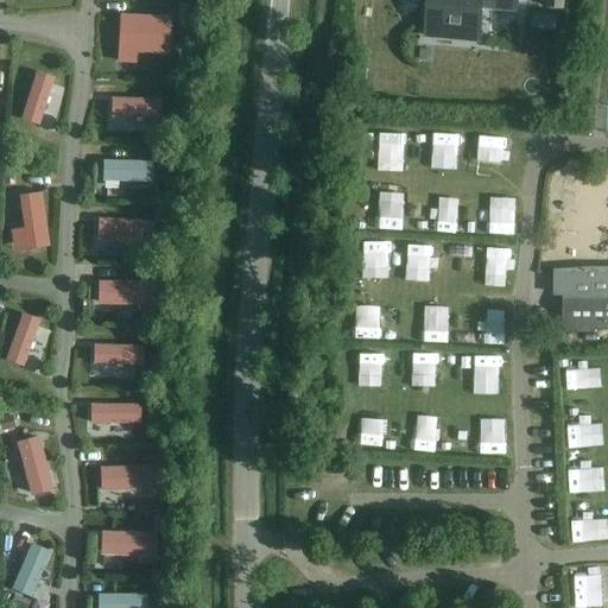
[(517,12),(517,0),(428,0),(426,23),(438,24),(437,38),(460,40),(462,25),(481,27),(483,8),(517,12)]
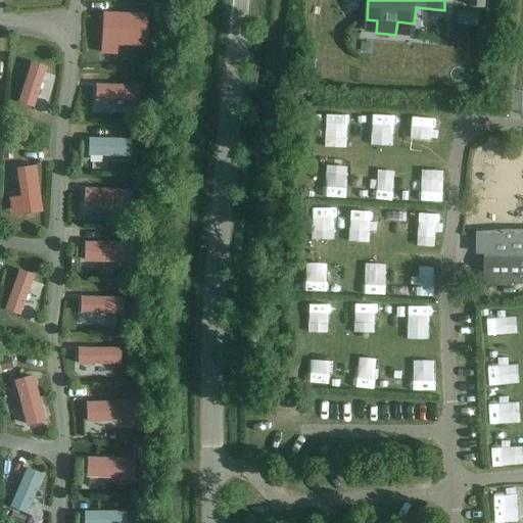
[(147,45),(148,11),(103,10),(102,52),(117,52),(117,44),(147,45)]
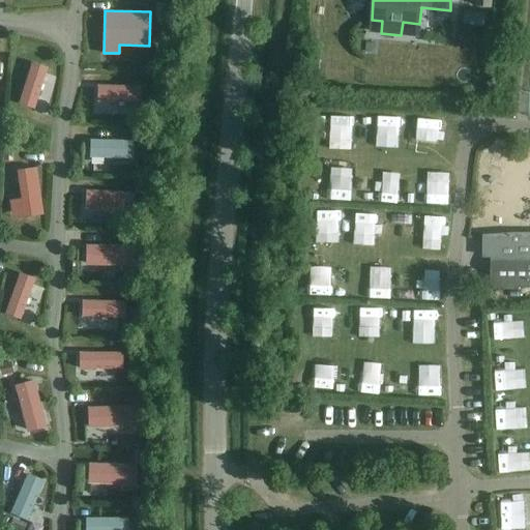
[(33,108),(47,66),(32,61),(18,104),(33,108)]
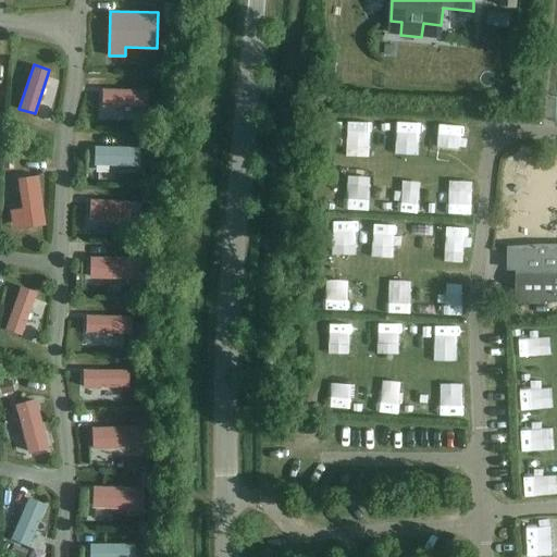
[(148,106),(148,87),(103,88),(103,107),(148,106)]
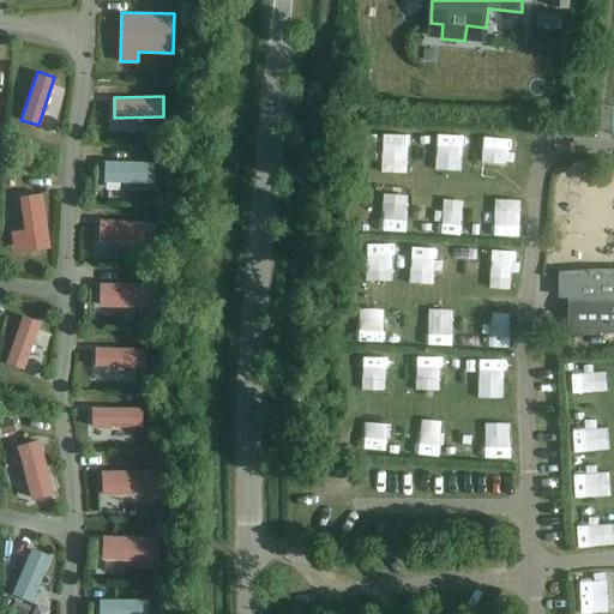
[(456,157),(457,121),(437,120),(435,156),(456,157)]
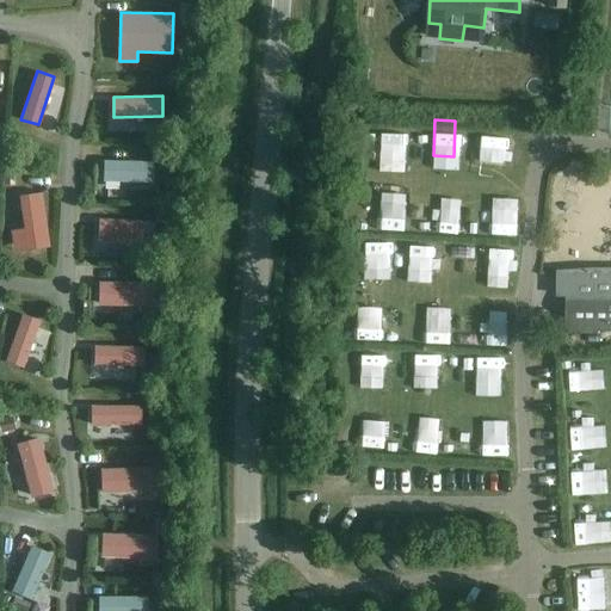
[(392,122),(374,122),(374,154),(392,154),(392,122)]
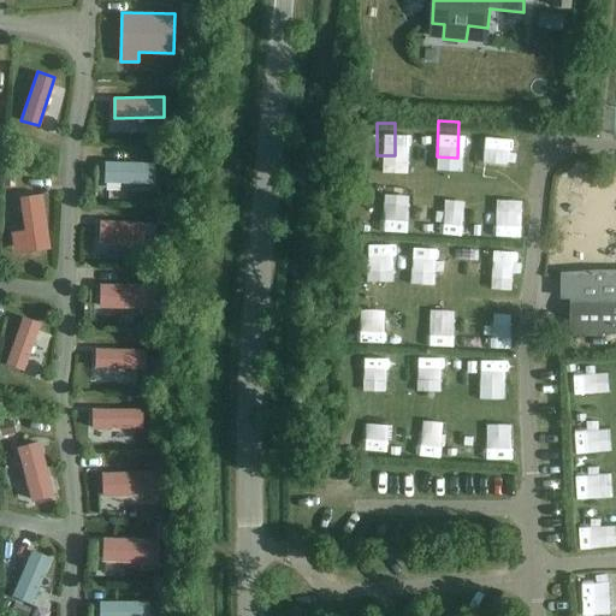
[(503,129),(479,130),(479,143),(503,141),(503,129)]
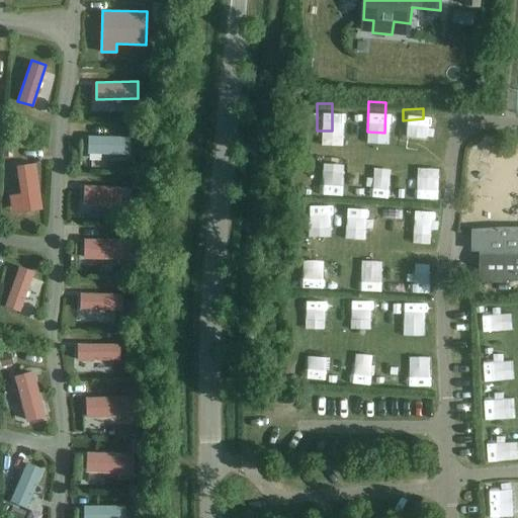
[(131,152),(131,136),(86,136),(86,152),(131,152)]
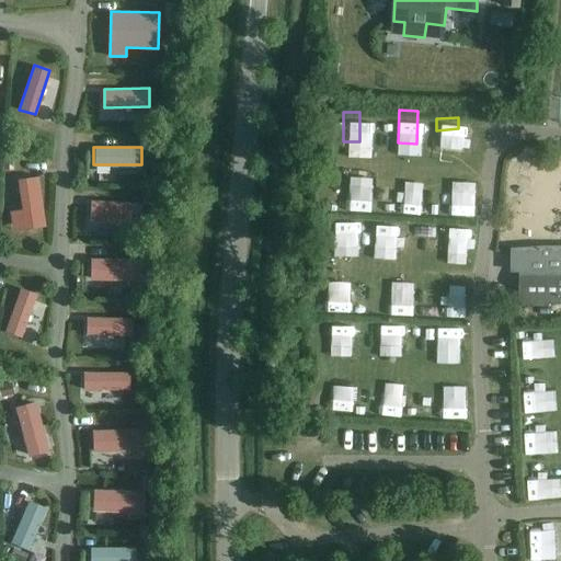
[(47,226),(38,174),(18,179),(22,210),(9,213),(12,231),(47,226)]
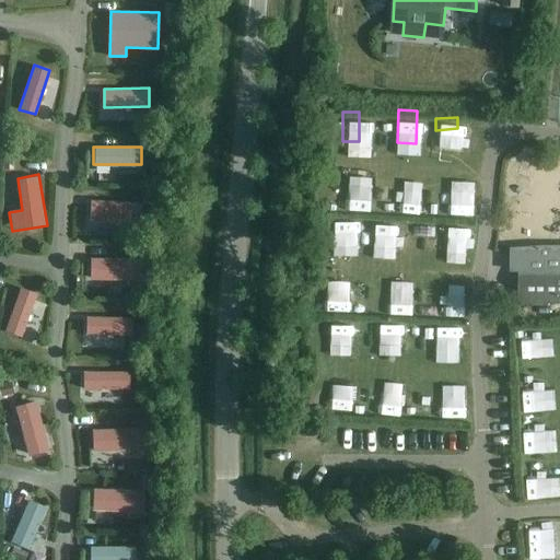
[(138,178),(140,195),(151,194),(149,177),(138,178)]
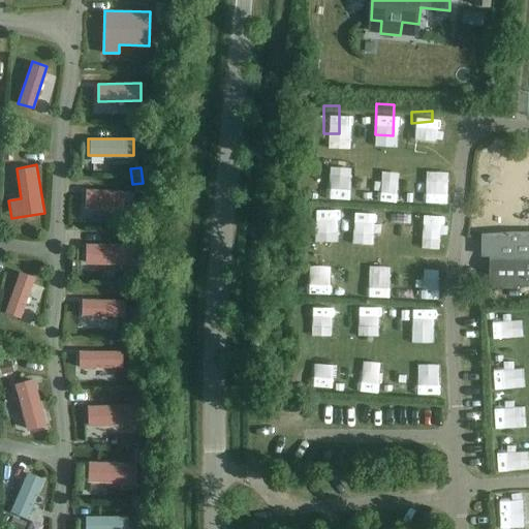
[(324,188),(342,188),(343,168),(325,167),(324,188)]
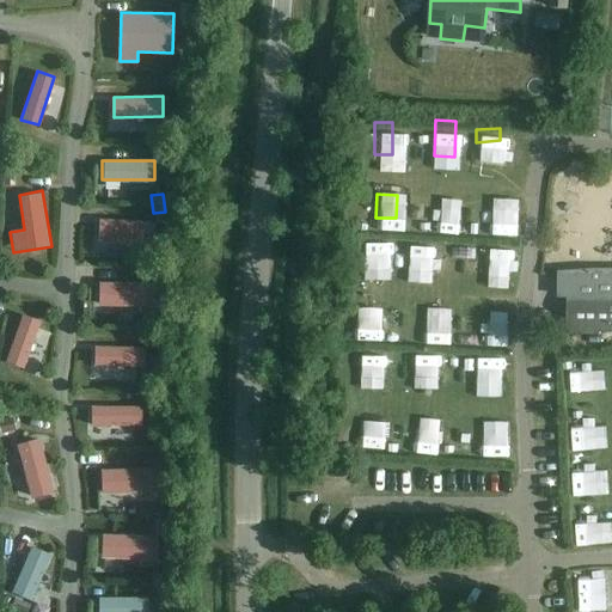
[(436,197),(435,219),(457,220),(458,199),(436,197)]
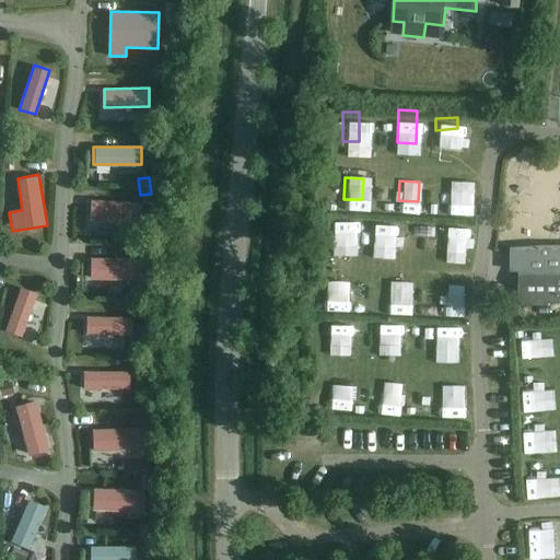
[(464,181),(441,181),(441,203),(464,203),(464,181)]
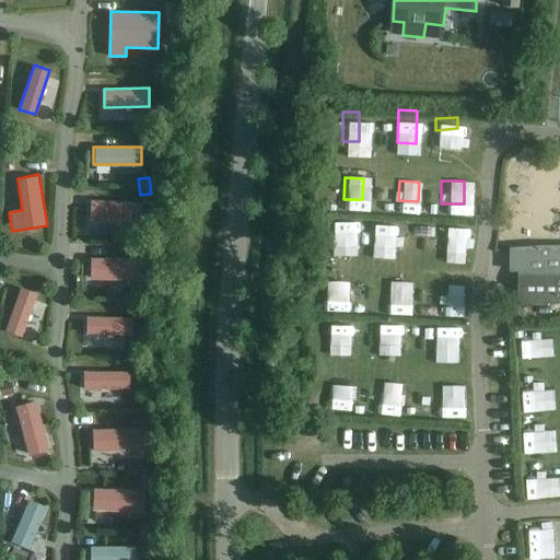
[(141,221),(141,200),(91,200),(91,221),(141,221)]
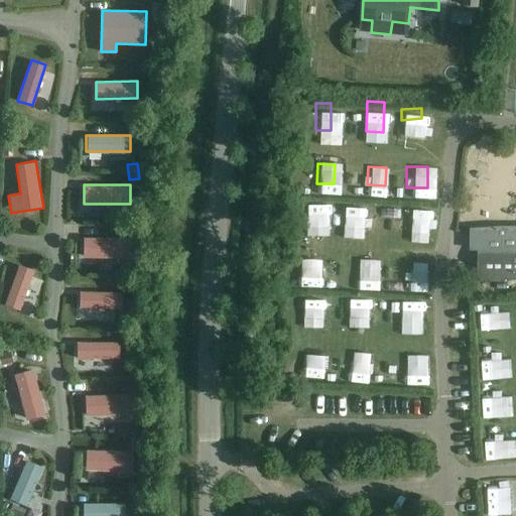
[(304,191),(305,222),(317,221),(316,191),(304,191)]
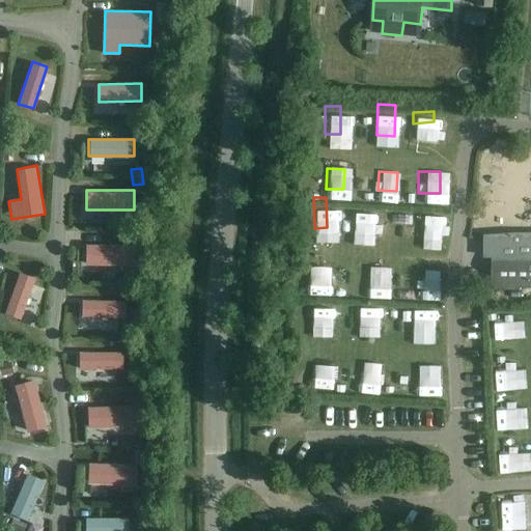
[(374,230),(376,202),(359,201),(357,229),(374,230)]
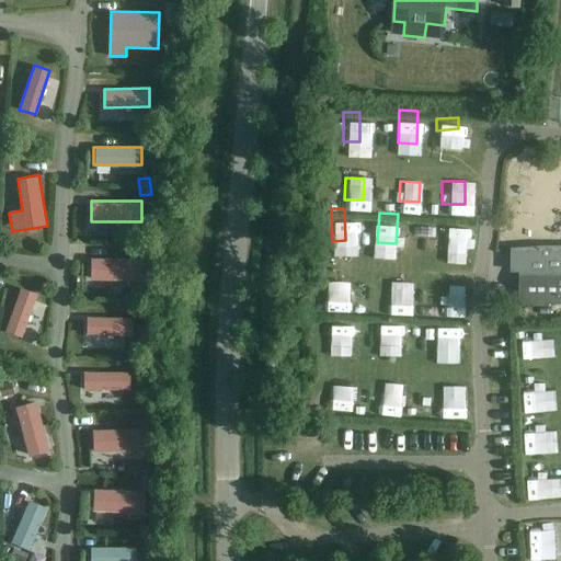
[(435,240),(458,239),(457,216),(434,217),(435,240)]
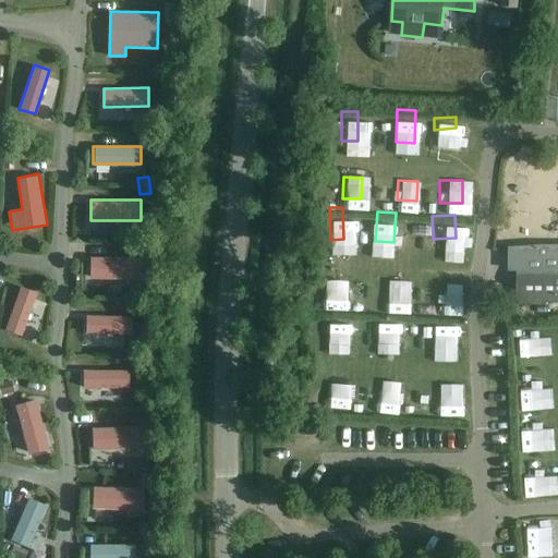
[(518,270),(517,302),(557,302),(557,250),(510,250),(509,270),(518,270)]
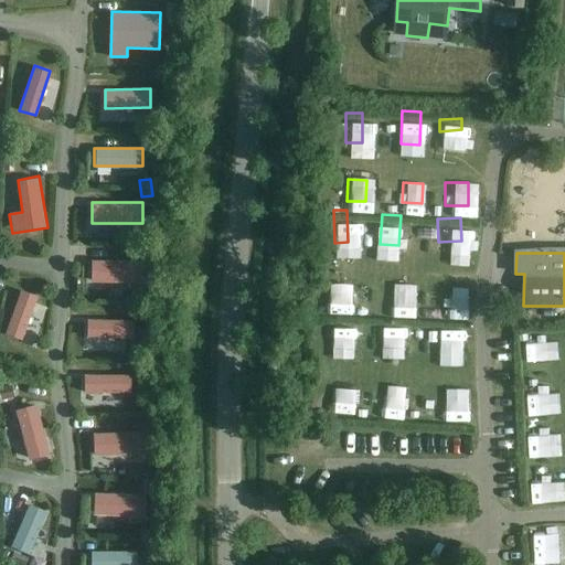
[(142,283),(144,259),(92,259),(92,281),(142,283)]
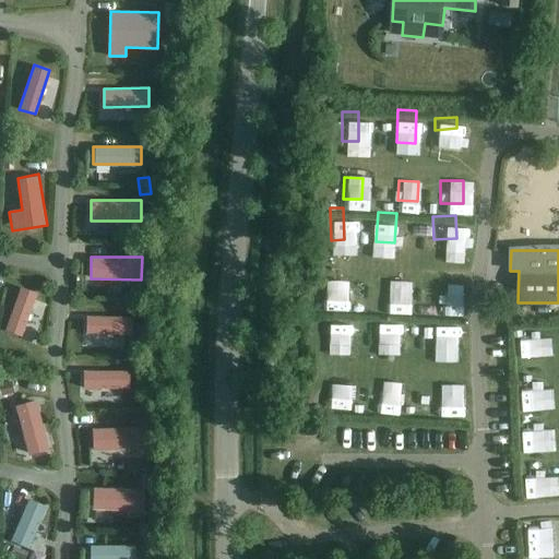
[(329,294),(344,297),(351,272),(334,269),(329,294)]
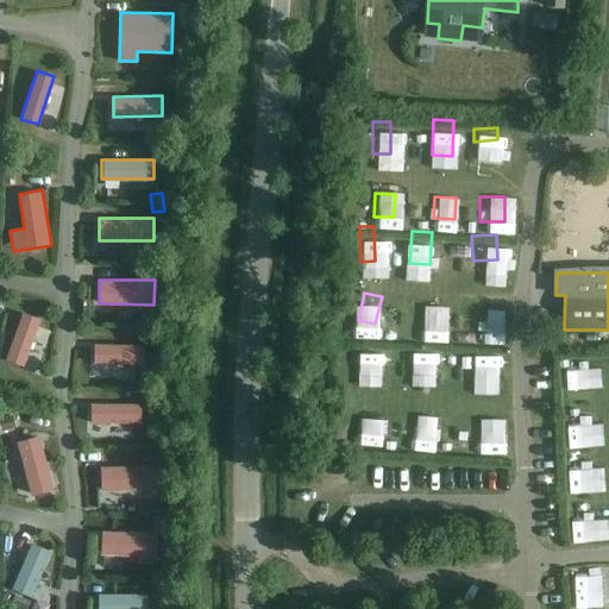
[(422,295),(421,328),(443,330),(444,296),(422,295)]
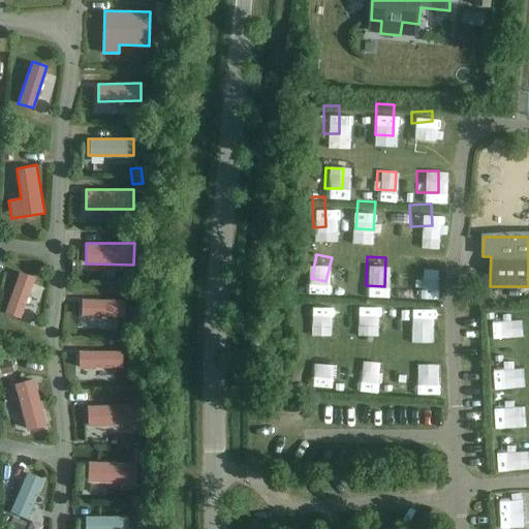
[(426,285),(426,265),(411,265),(411,285),(426,285)]
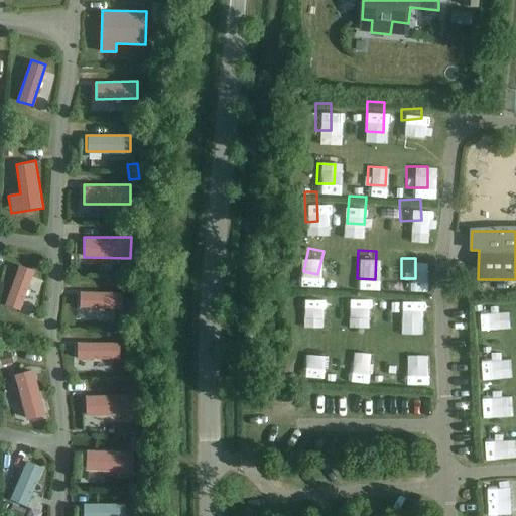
[(34,270),(19,265),(3,305),(18,311),(34,270)]
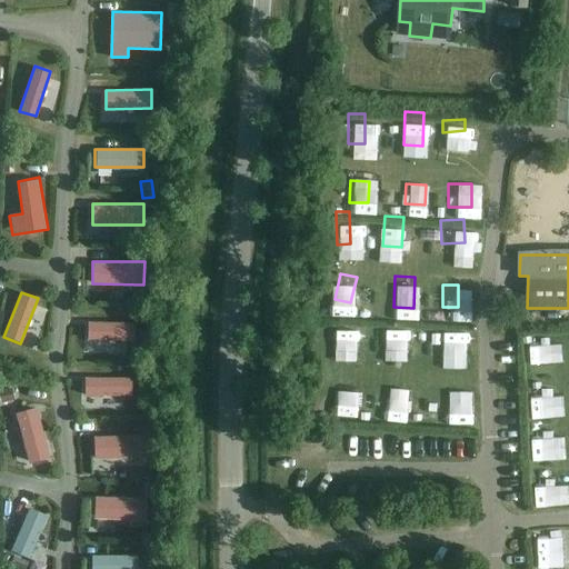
[(385,341),(407,341),(407,313),(386,313),(385,341)]
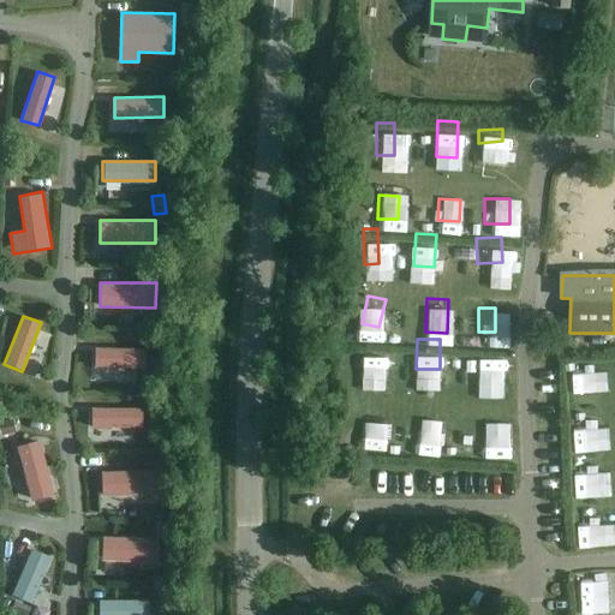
[(366,342),(364,368),(387,370),(388,344),(366,342)]
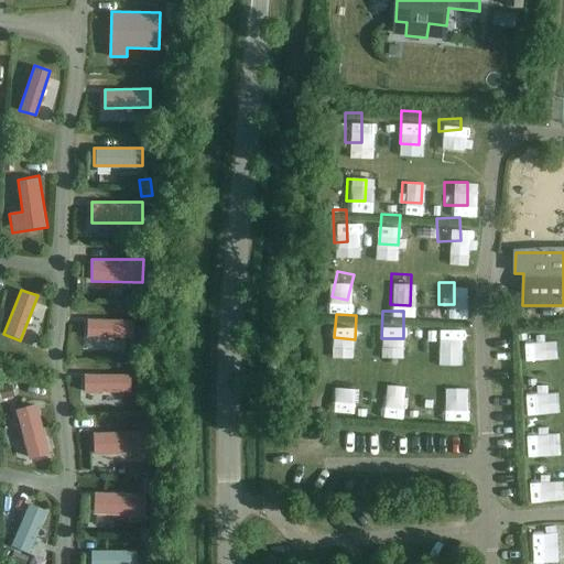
[(426,316),(425,351),(449,351),(451,317),(426,316)]
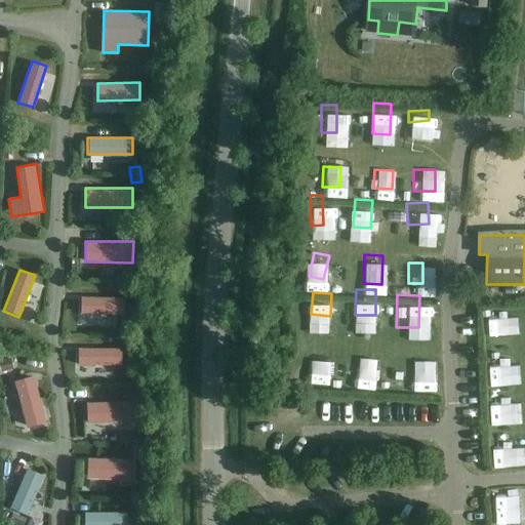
[(124,314),(124,297),(82,295),(82,313),(124,314)]
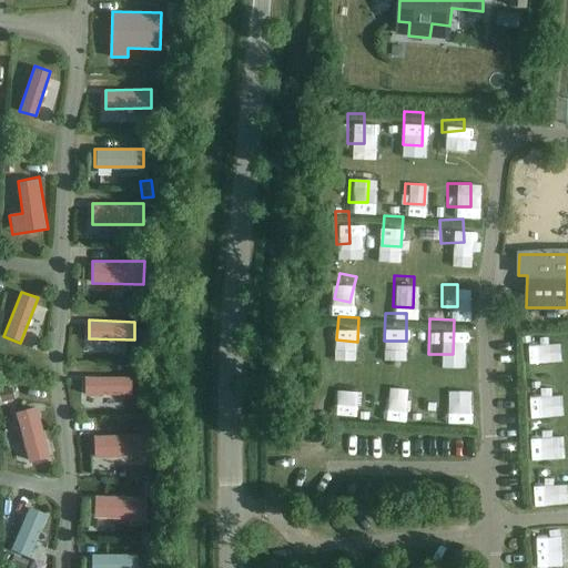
[(523,334),(523,359),(545,359),(545,334),(523,334)]
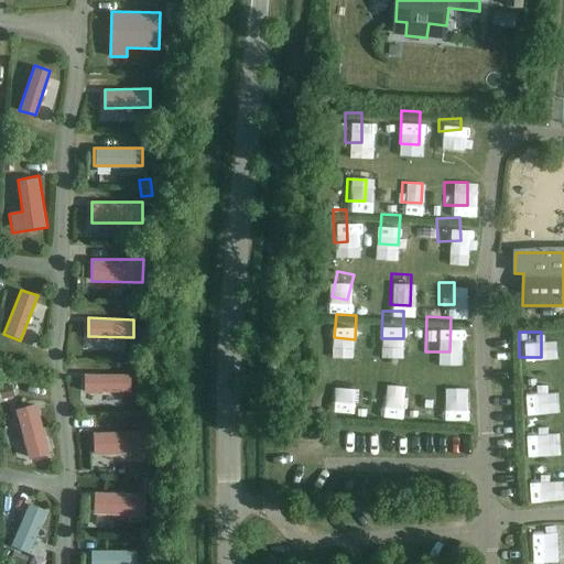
[(336,369),(334,403),(358,404),(359,370),(336,369)]
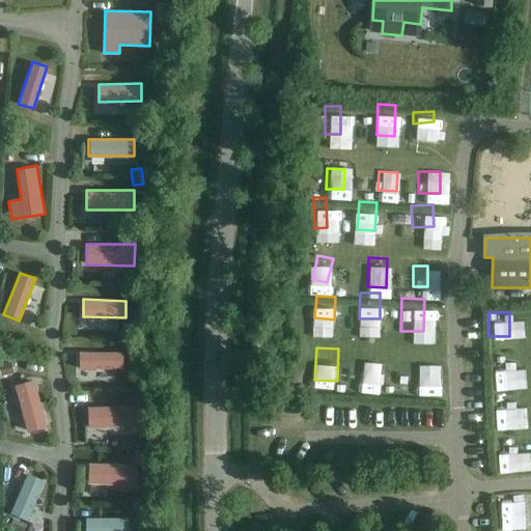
[(123,368),(123,351),(79,352),(80,369),(123,368)]
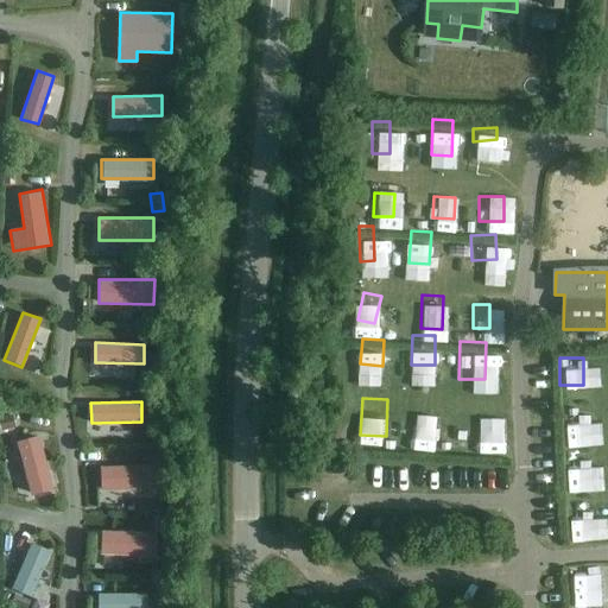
[(587,431),(587,403),(563,403),(563,430),(587,431)]
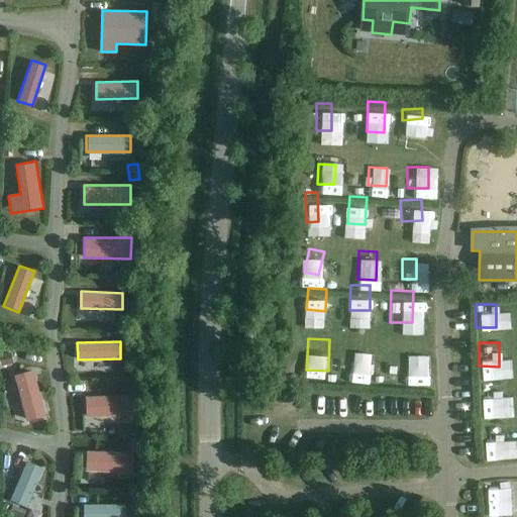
[(358,350),(356,371),(374,373),(376,351),(358,350)]
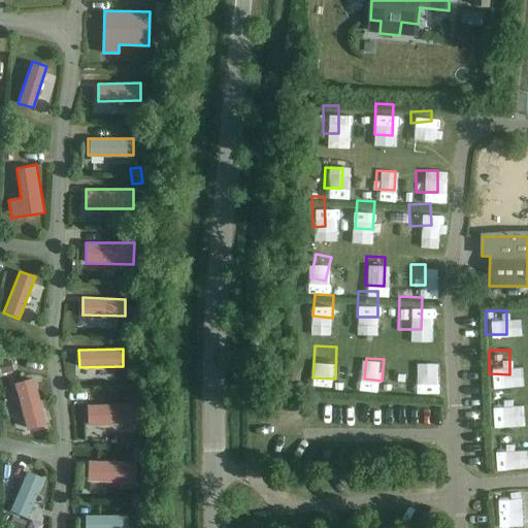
[(414,363),(414,384),(435,384),(434,363),(414,363)]
